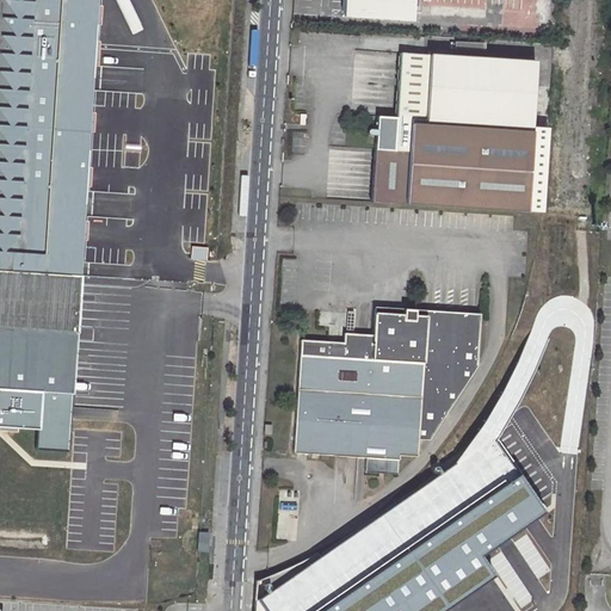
[(88,111),(96,0),(0,0),(0,270),(78,276),(88,111)]
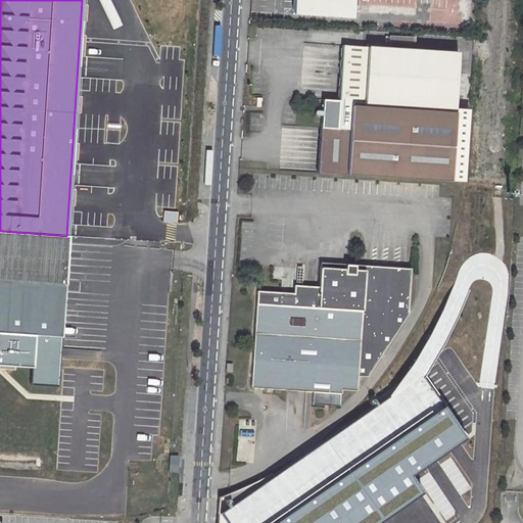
[(290,0),(290,13),(349,17),(350,5),(414,9),(414,0),(426,0),(425,22),(458,25),(459,0),(290,0)]
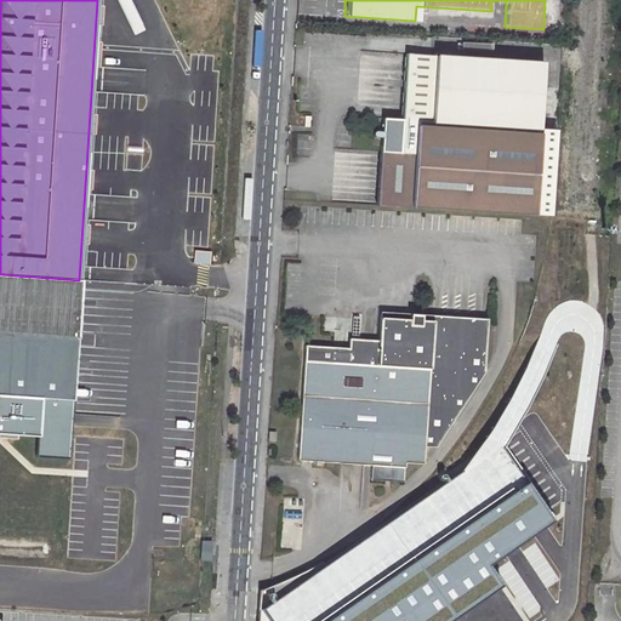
[(376,203),(534,212),(540,129),(540,112),(543,62),(405,53),(400,119),(381,118),(376,203)]
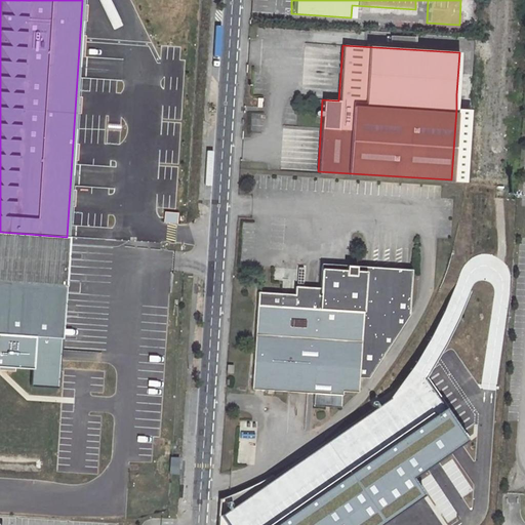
[(456,94),(456,109),(463,110),(465,95),(456,94)]
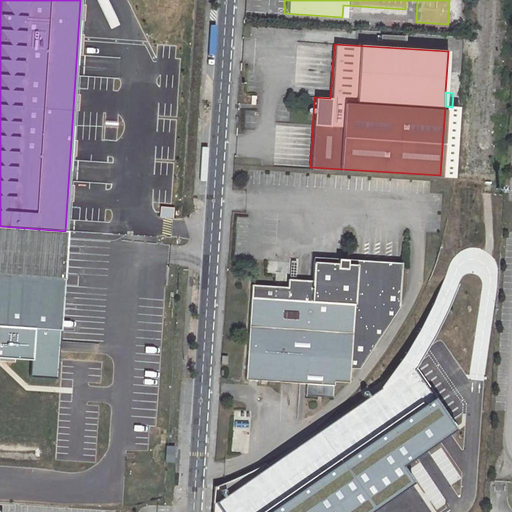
[(0,325),(33,328),(59,329),(60,329),(66,231),(65,231),(0,226),(0,325)]
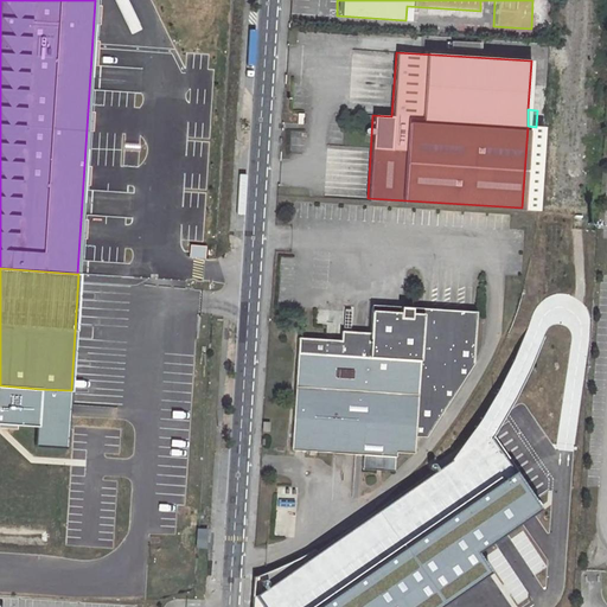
[(292,448),(364,452),(363,465),(395,466),(395,447),(414,448),(415,433),(426,433),(471,359),(474,313),(408,310),(409,304),(397,302),(397,310),(368,307),(366,330),(339,328),(339,339),(296,337),(292,448)]
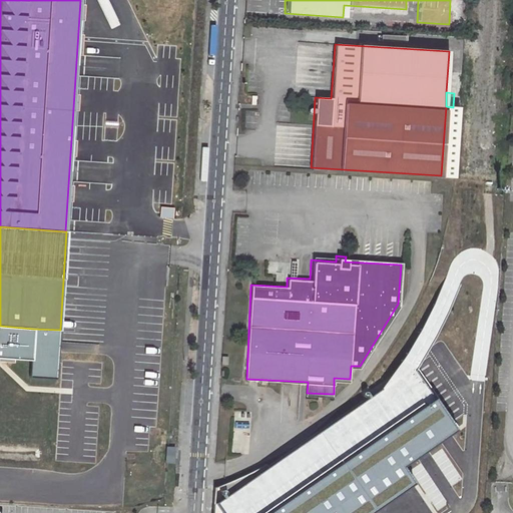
[(33,329),(0,326),(0,358),(31,360),(33,329)]
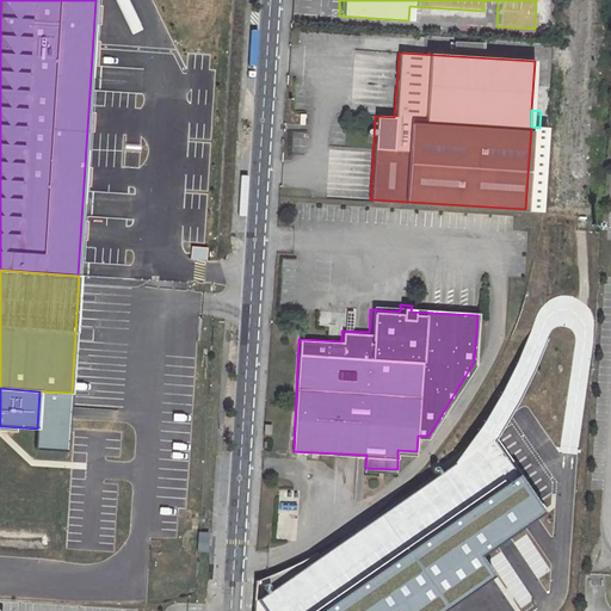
[(71,393),(39,392),(37,429),(36,446),(67,449),(71,393)]
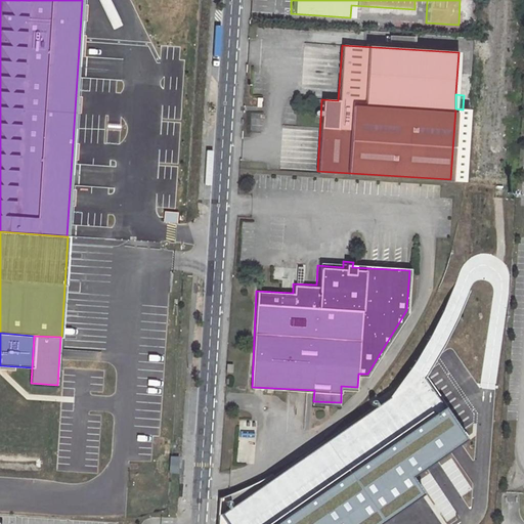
[(374,523),(420,492),(408,475),(465,436),(415,362),(390,398),(221,513),(228,523),(374,523)]
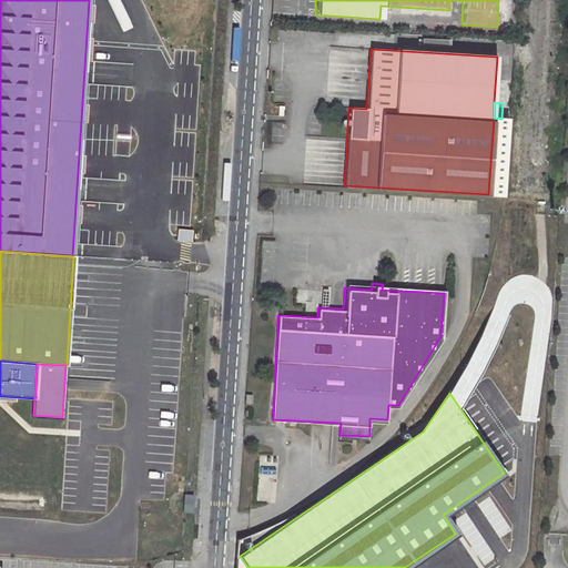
[(193,496),(185,495),(184,511),(192,511),(193,496)]
